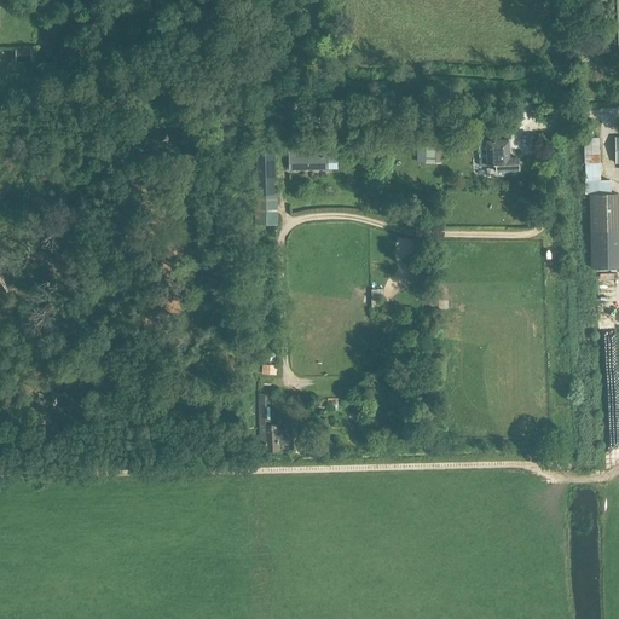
[(0,5),(0,21),(15,21),(13,5),(0,5)]
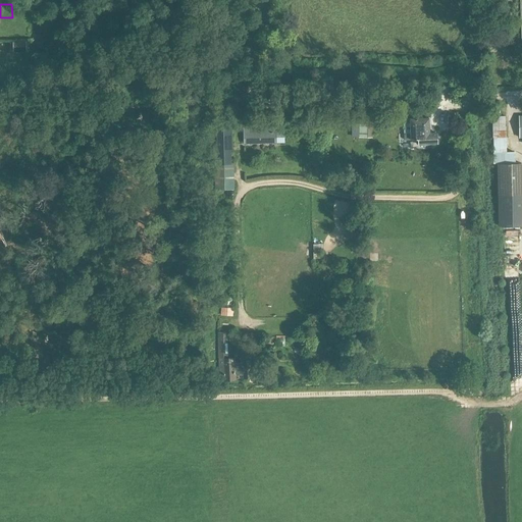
[(12,51),(25,51),(25,40),(12,40),(12,51)]
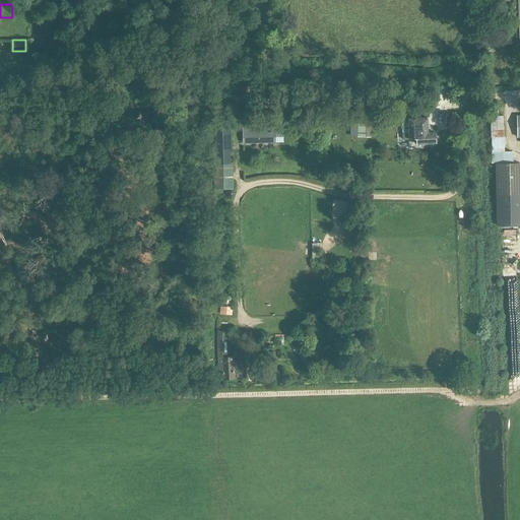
[(410,119),(403,119),(403,139),(410,139),(415,138),(415,139),(417,139),(418,143),(436,143),(438,141),(437,133),(430,133),(430,118),(410,119)]
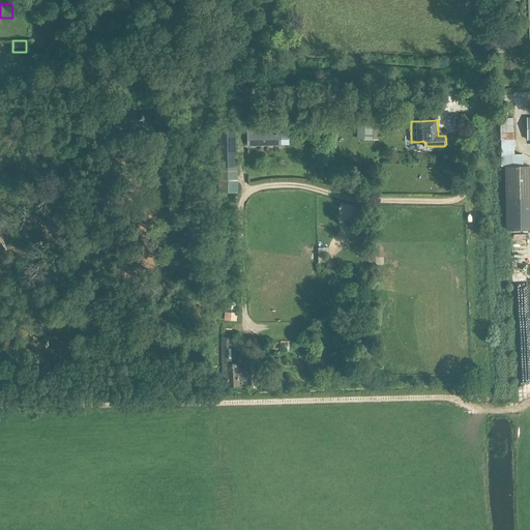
[(379,140),(379,123),(365,123),(365,140),(379,140)]
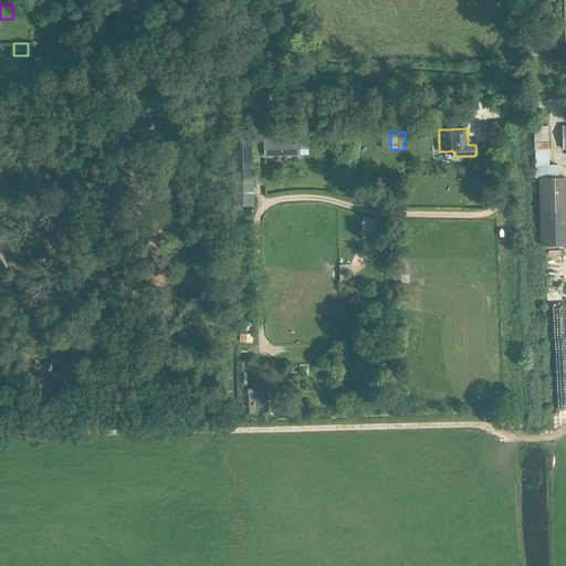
[(264,157),(308,156),(307,135),(264,136),(264,157)]
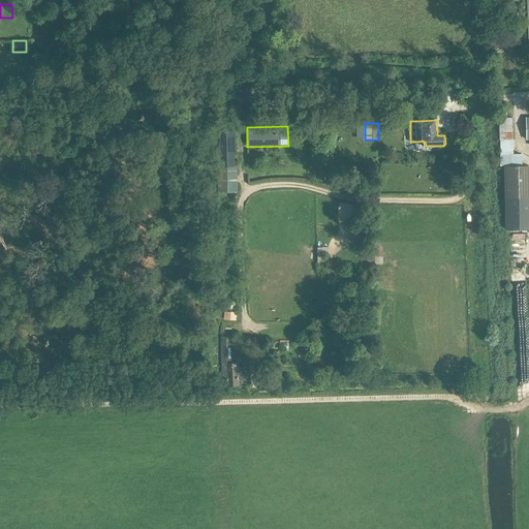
[(222,152),(218,153),(218,167),(235,167),(234,129),(221,130),(222,152)]
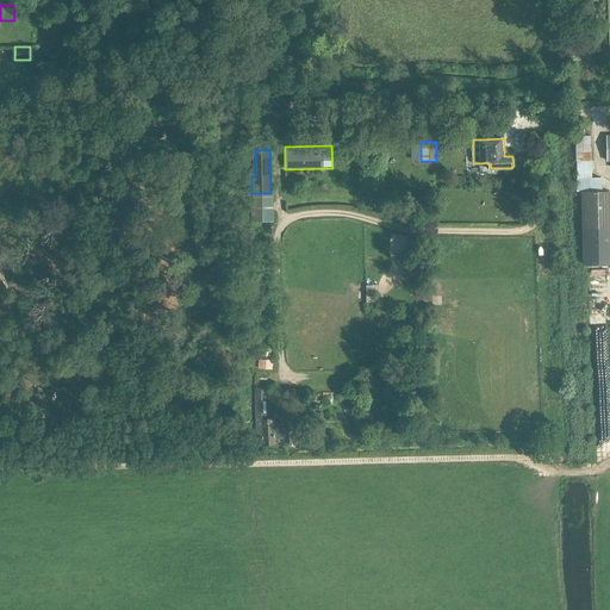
[(590,179),(577,179),(577,192),(602,192),(602,179),(590,179)]
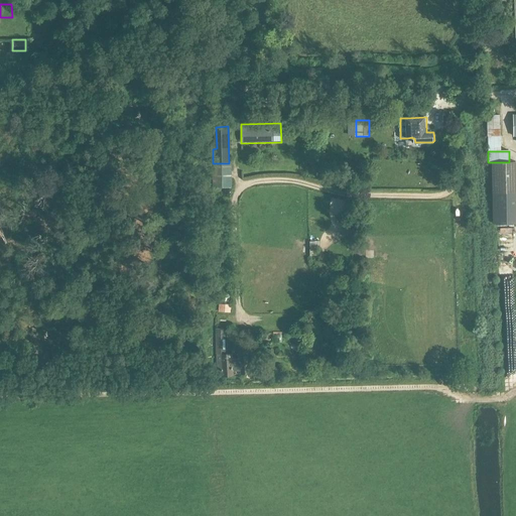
[(232,178),(213,178),(213,188),(233,188),(232,178)]
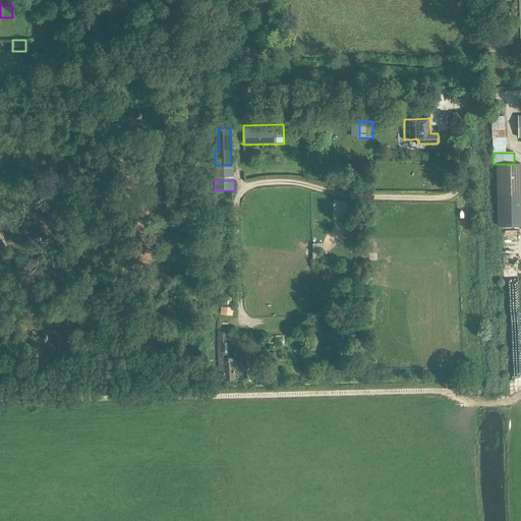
[(228,357),(227,342),(228,342),(227,330),(218,330),(220,375),(224,375),(225,380),(235,379),(235,374),(243,374),(251,373),(250,355),(240,356),(240,362),(235,363),(234,356),(228,357)]
